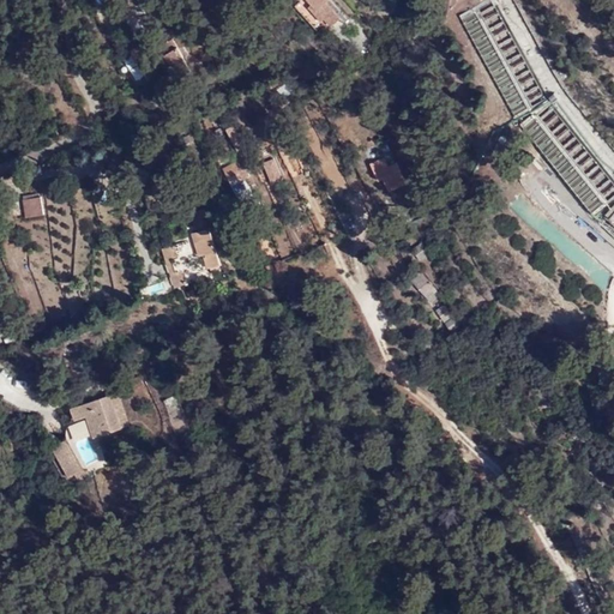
[(312,0),(315,2),(329,17),(336,25),(343,19),(347,23),(353,17),(337,0),(312,0)]
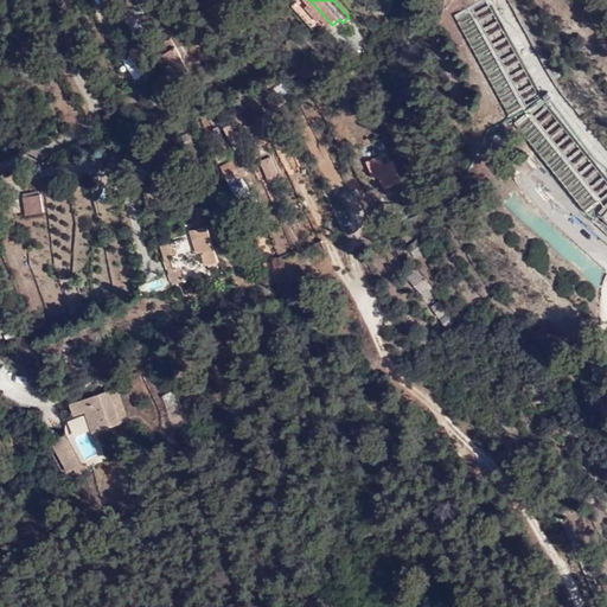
[(606,177),(585,149),(548,104),(540,94),(487,0),(481,0),(455,16),(510,115),(538,100),(541,102),(515,122),(587,212),(606,196),(606,204),(600,212),(606,218),(606,177)]
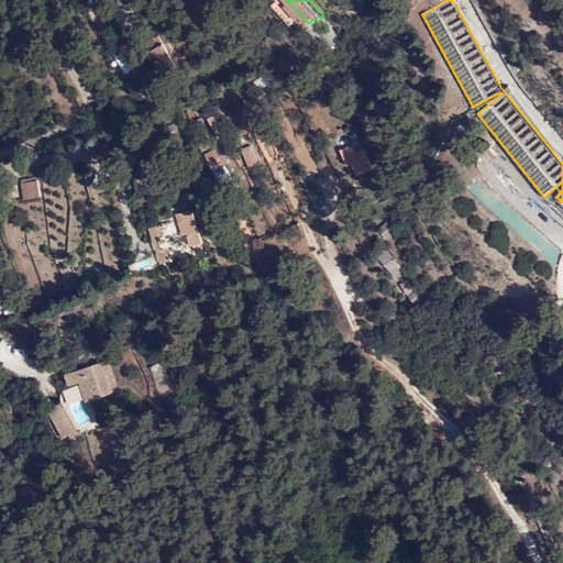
[(301,15),(289,2),(286,4),(298,19),(301,15)]
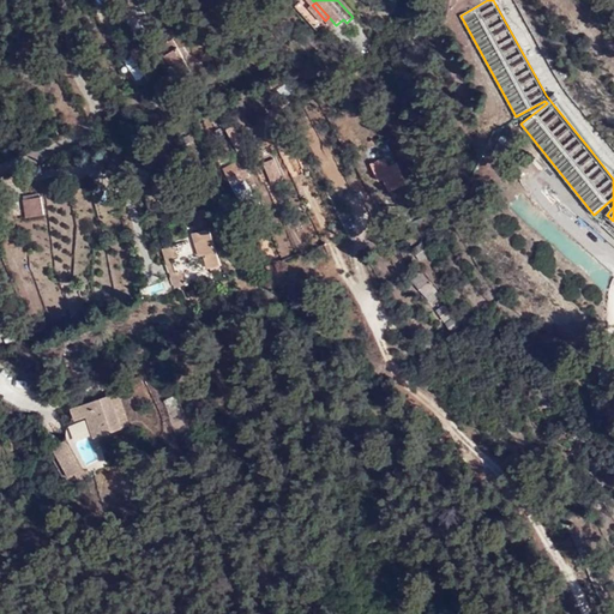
[(186,62),(187,62),(174,40),(161,47),(180,79),(192,72),(186,62)]
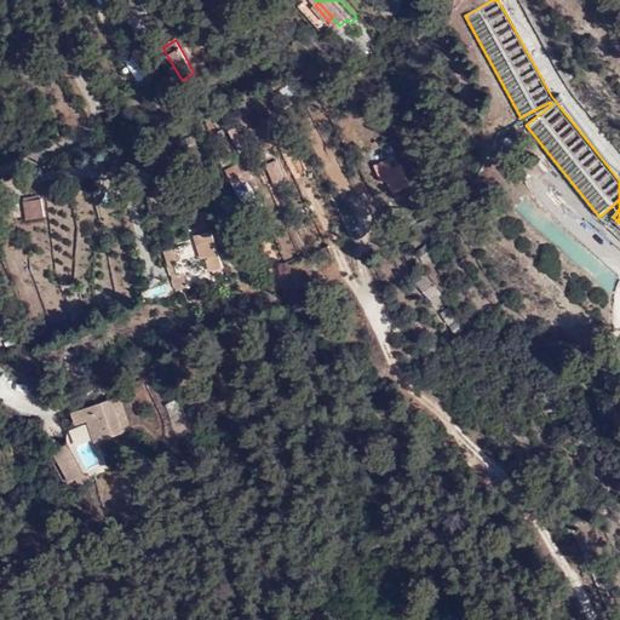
[(294,178),(304,176),(299,154),(290,156),(294,178)]
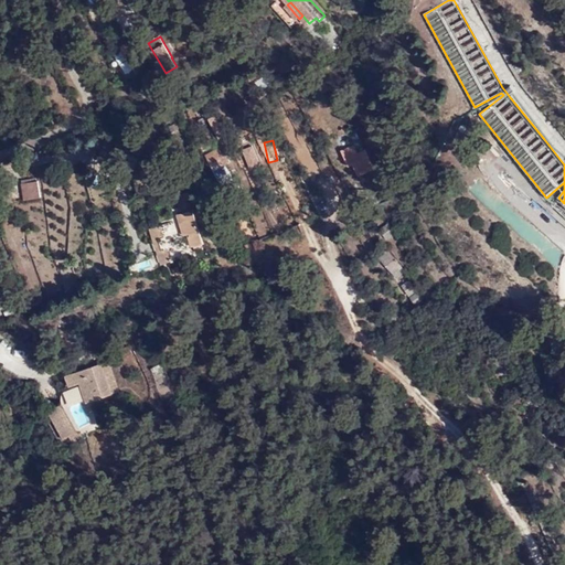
[(373,169),(363,149),(356,152),(352,146),(341,151),(349,166),(352,164),(358,176),(373,169)]
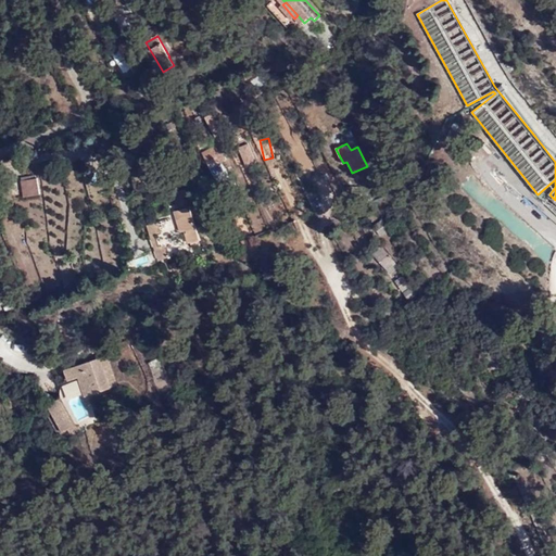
[(240,147),(244,163),(252,161),(248,144),(240,147)]
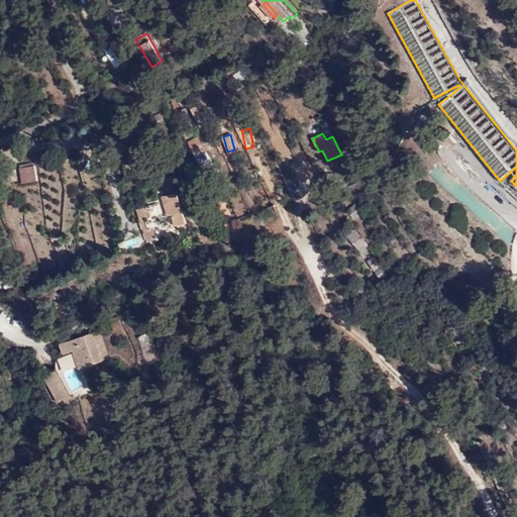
[(192,147),(195,152),(202,149),(206,158),(209,157),(202,143),(201,143),(199,139),(195,141),(197,145),(192,147)]
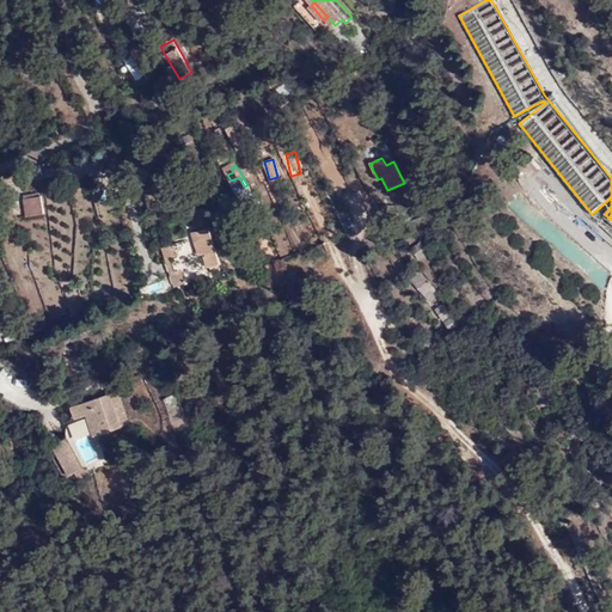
[(239,177),(231,181),(240,200),(246,196),(250,202),(255,200),(248,185),(244,187),(239,177)]
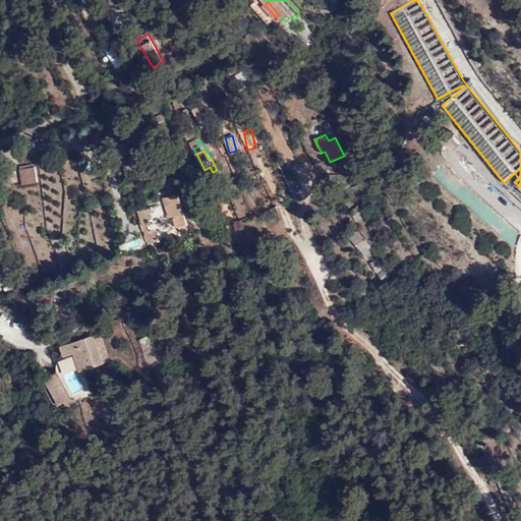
[(36,182),(35,165),(18,166),(20,184),(36,182)]
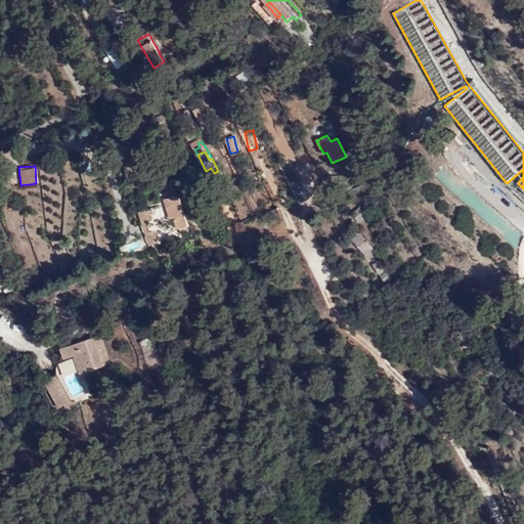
[(173,179),(163,182),(167,199),(169,198),(171,206),(167,207),(171,219),(174,217),(178,229),(188,226),(173,179)]
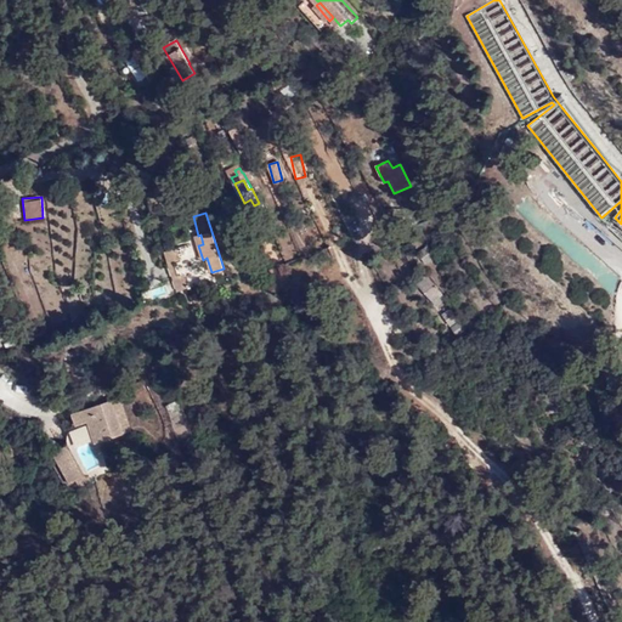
[(188,246),(171,250),(184,290),(201,284),(188,246)]
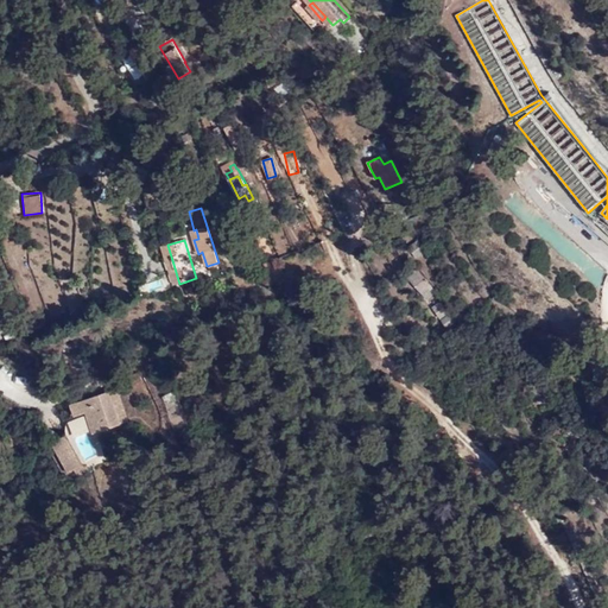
[(426,251),(419,240),(409,247),(417,257),(426,251)]
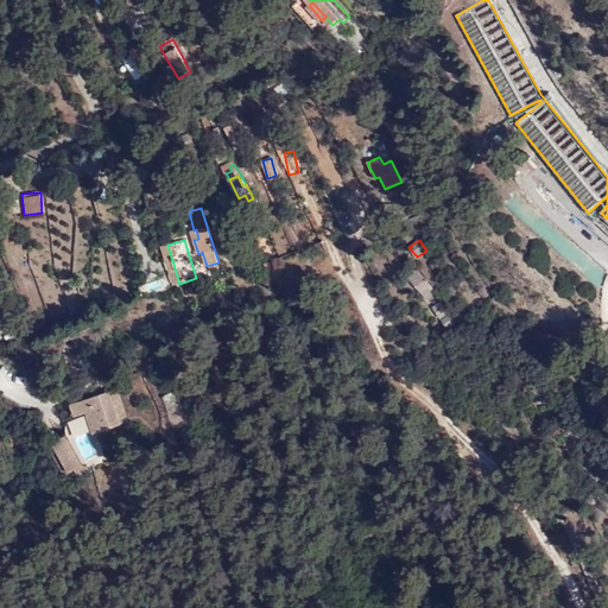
[(179,284),(168,245),(163,246),(170,270),(175,284),(179,284)]
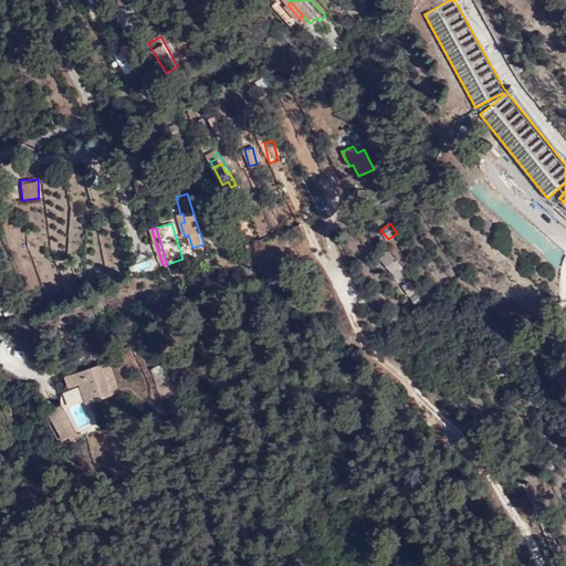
[(407,271),(389,250),(380,258),(398,279),(407,271)]
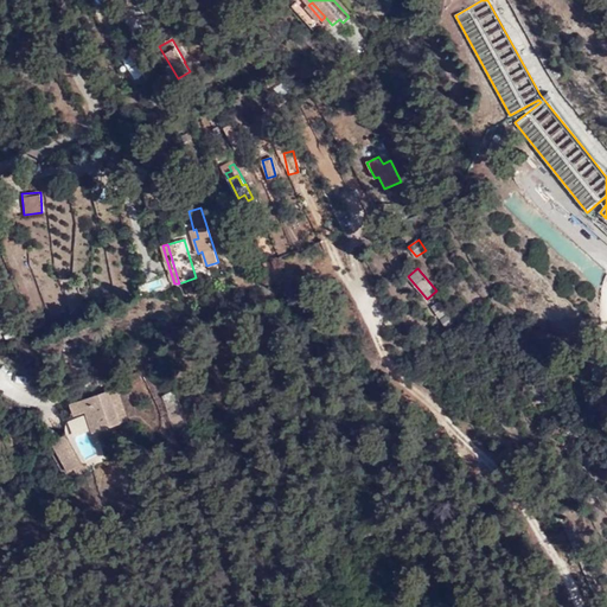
[(174,283),(170,269),(160,273),(165,287),(174,283)]
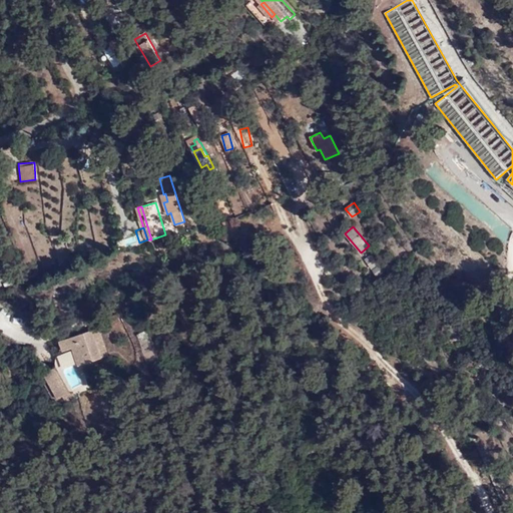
[(126,244),(136,240),(134,235),(124,239),(126,244)]
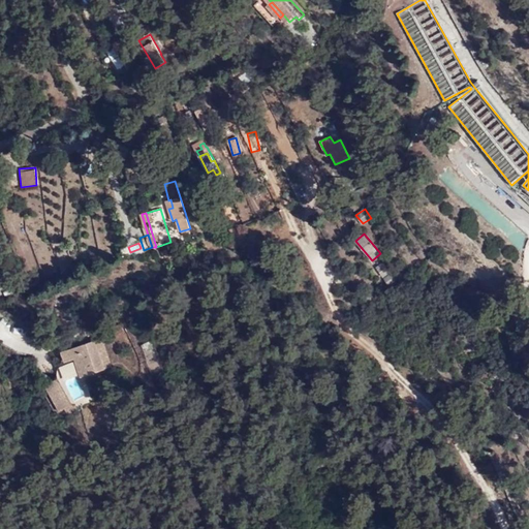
[(391,272),(383,262),(377,266),(384,276),(391,272)]
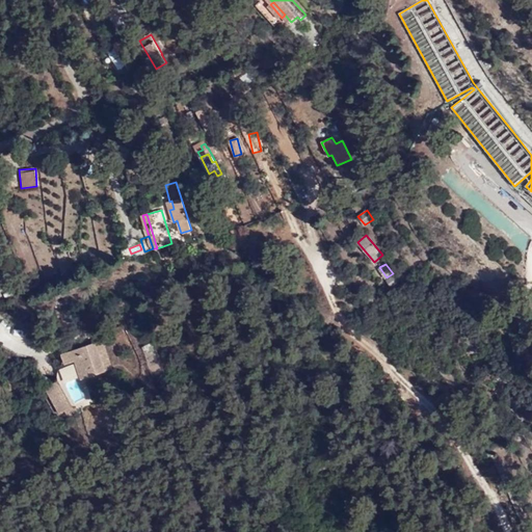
[(400,283),(395,275),(388,280),(393,287),(400,283)]
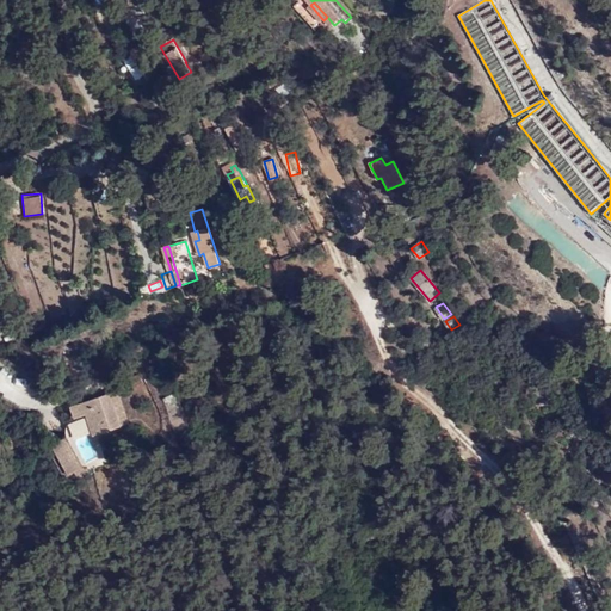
[(123,403),(118,388),(113,390),(115,393),(121,405),(123,403)]
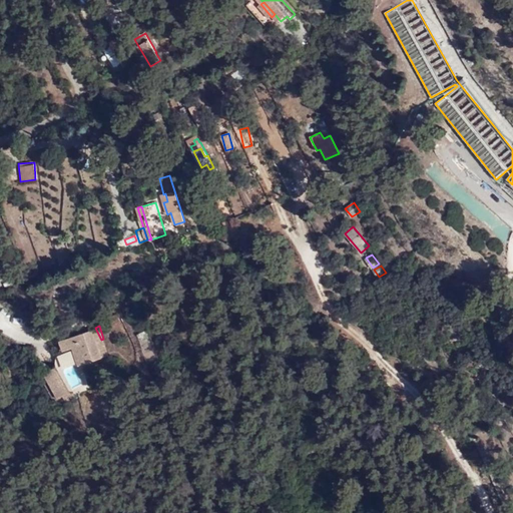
[(101,340),(96,330),(95,328),(92,329),(97,342),(101,340)]
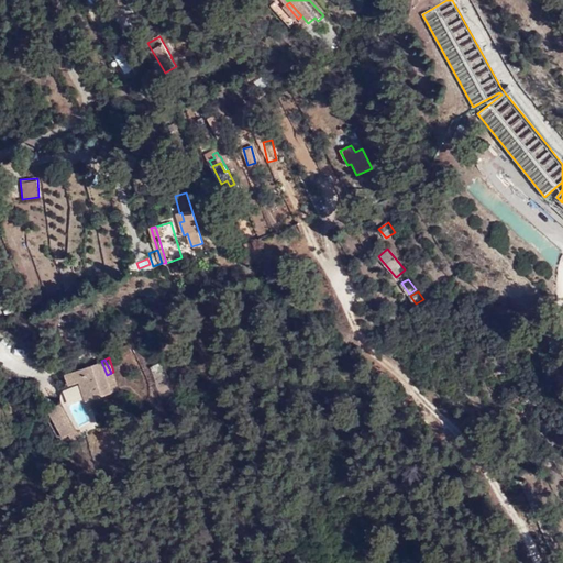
[(117,385),(111,373),(107,375),(101,361),(66,374),(70,385),(81,381),(87,396),(88,400),(119,388),(117,385)]
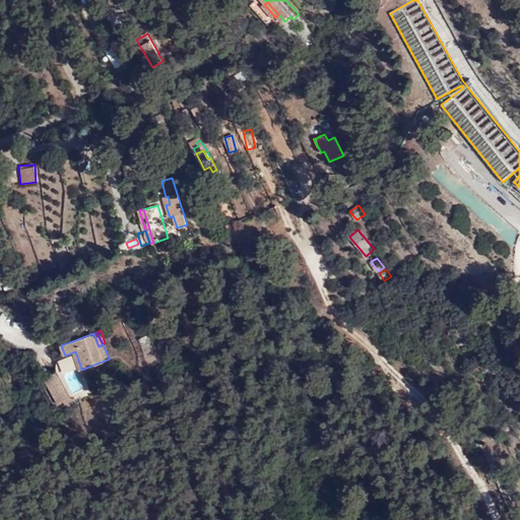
[(111,359),(105,343),(103,344),(108,355),(110,359),(111,359)]
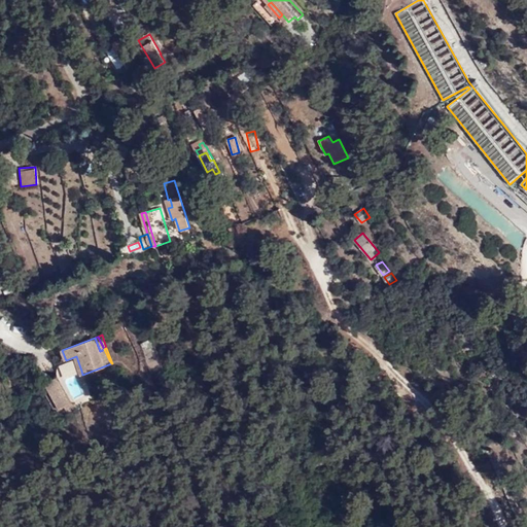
[(521,365),(510,353),(503,359),(515,373),(521,365)]
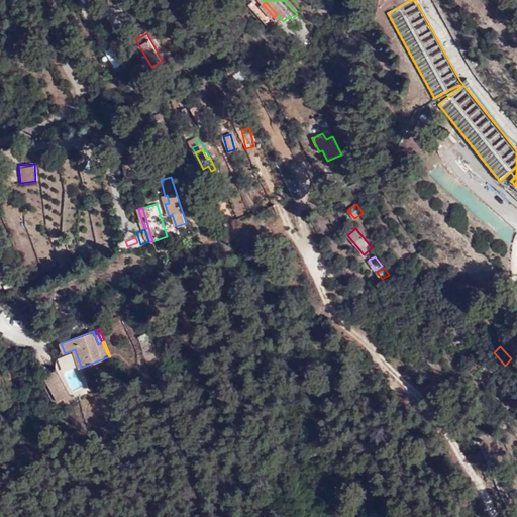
[(80,364),(75,349),(65,353),(62,354),(59,368),(59,370),(60,369),(61,371),(80,364)]
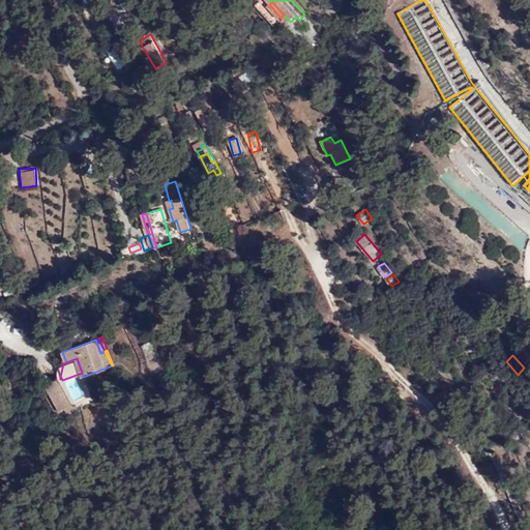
[(62,380),(61,378),(60,379),(47,385),(59,412),(64,410),(74,405),(62,380)]
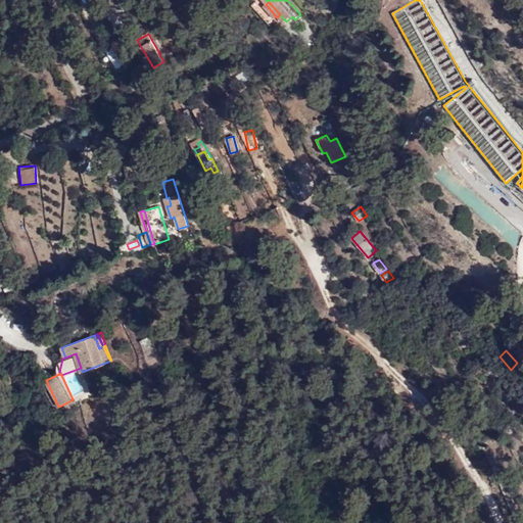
[(77,407),(75,398),(73,399),(63,405),(65,410),(77,407)]
